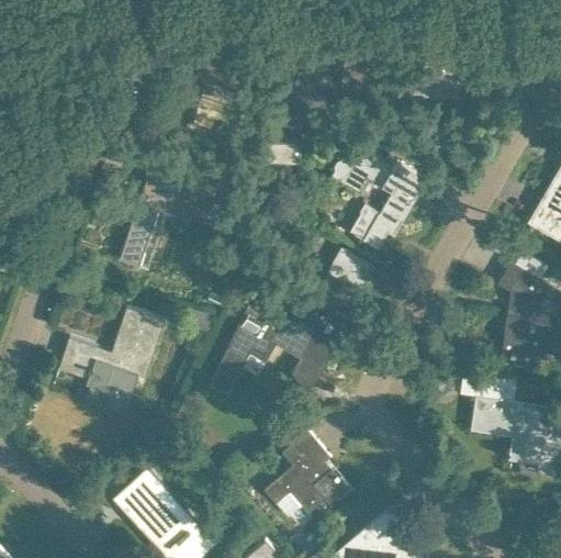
[(422,93),(422,98),(459,99),(460,81),(466,81),(482,82),(484,47),(450,46),(450,49),(442,49),(444,32),(429,32),(428,56),(424,56),(423,67),(410,67),(408,92),(422,93)]
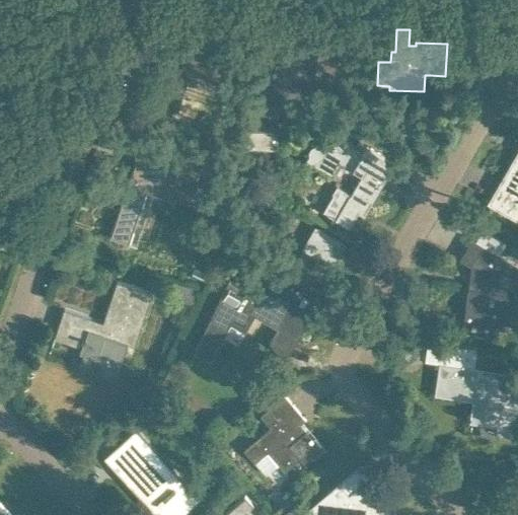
[(277,107),(241,106),(240,132),(276,134),(277,107)]
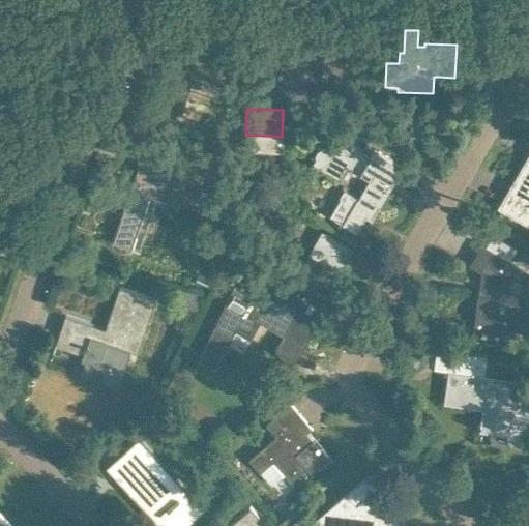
[(245,137),(245,153),(282,154),(282,137),(245,135),(245,137)]
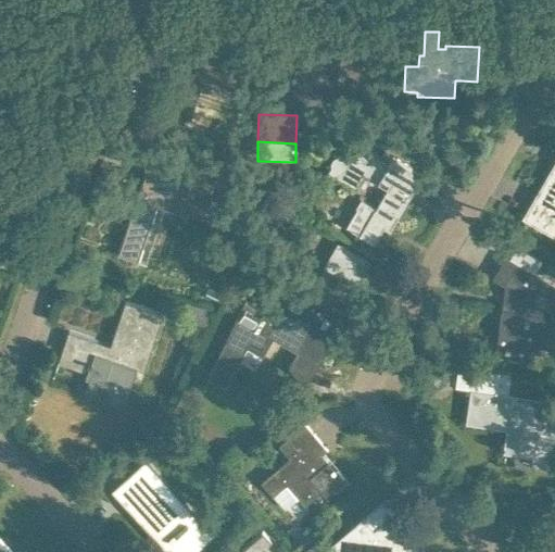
[(370,164),(357,157),(355,160),(340,151),(336,159),(333,159),(331,161),(329,163),(329,165),(330,168),(327,174),(354,190),(363,176),(387,190),(375,211),(361,203),(345,229),(374,246),(383,229),(389,233),(421,176),(392,159),(388,166),(374,158),(370,164)]
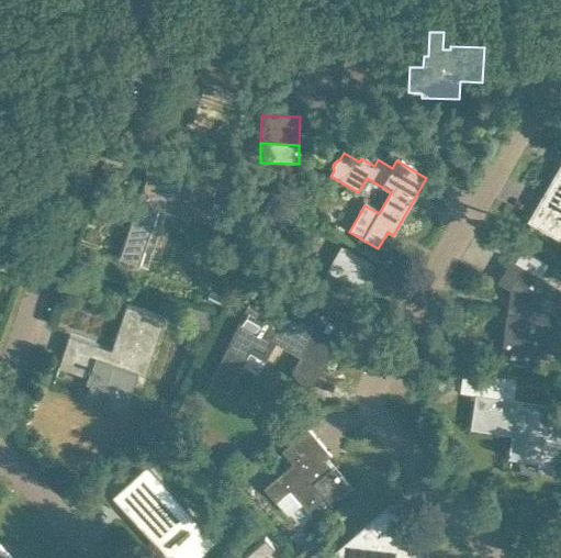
[(119,259),(138,266),(144,249),(157,209),(176,214),(210,226),(214,212),(208,209),(216,182),(216,181),(157,163),(155,168),(149,166),(136,207),(132,216),(119,259)]
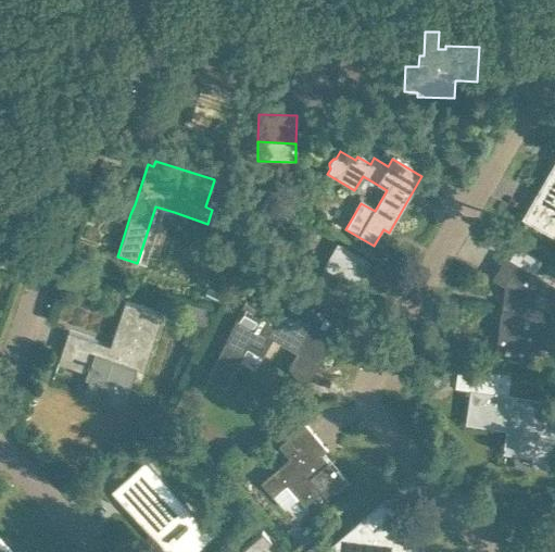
[(554,165),(552,171),(554,173),(539,200),(534,198),(522,218),(554,237),(554,165)]
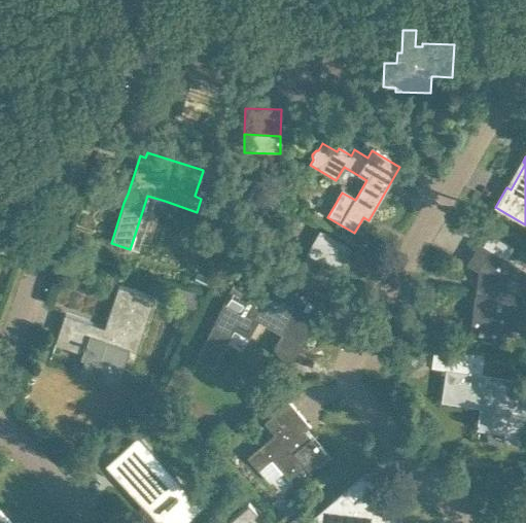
[(289,355),(350,252),(319,234),(306,256),(322,266),(310,287),(269,264),(249,297),(232,287),(196,360),(212,371),(232,328),(249,338),(259,320),(282,334),(275,347),(289,355)]
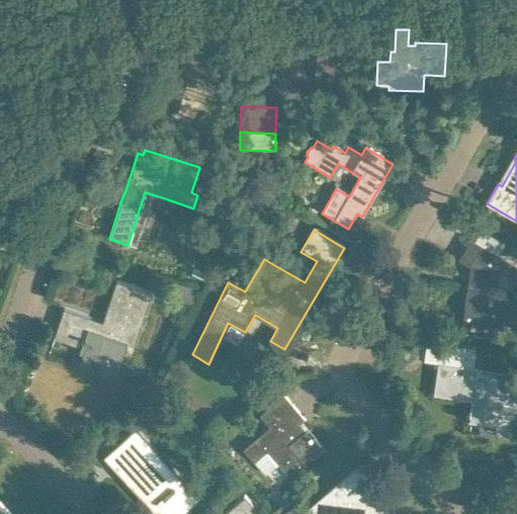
[(461,324),(469,325),(474,325),(471,336),(495,340),(497,329),(500,329),(506,289),(516,295),(516,268),(496,256),(502,245),(482,233),(476,244),(470,241),(457,262),(478,273),(476,291),(466,290),(461,324)]
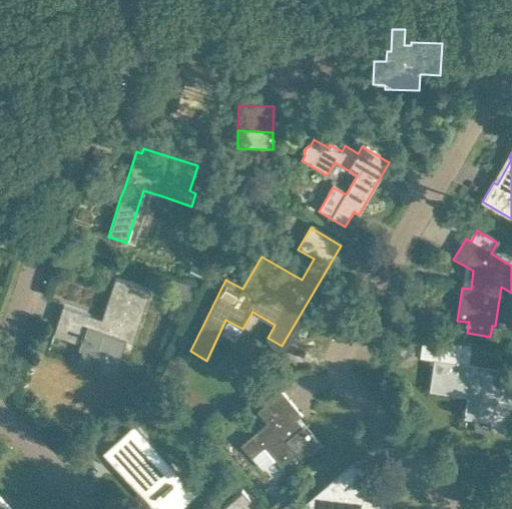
[(194,287),(169,279),(162,300),(187,308),(194,287)]
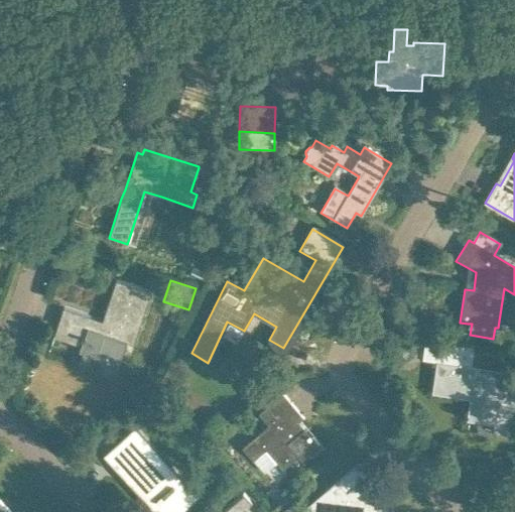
[(150,295),(116,283),(102,324),(62,310),(55,332),(84,341),(80,353),(84,355),(79,366),(114,378),(126,344),(132,347),(150,295)]
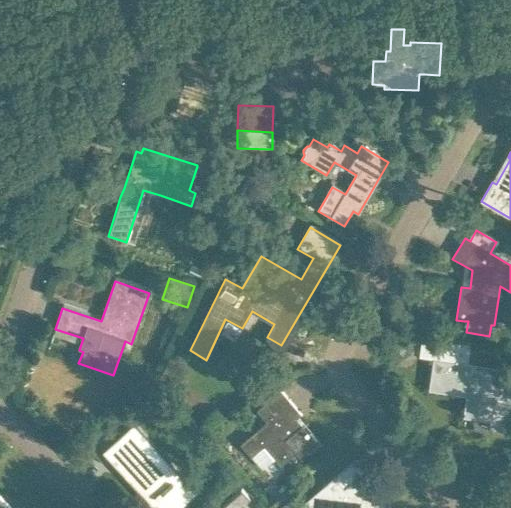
[(252,314),(246,325),(258,332),(264,320),(252,314)]
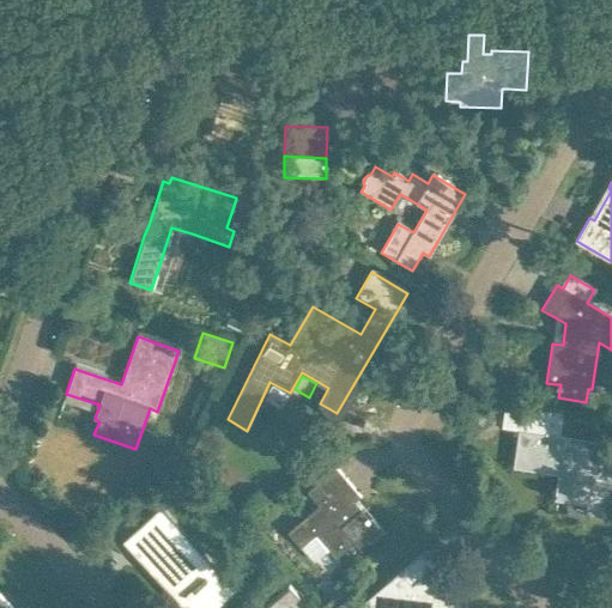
[(585,515),(607,518),(611,479),(611,445),(556,438),(559,413),(500,406),(496,431),(515,433),(510,470),(558,478),(556,499),(587,503),(585,515)]
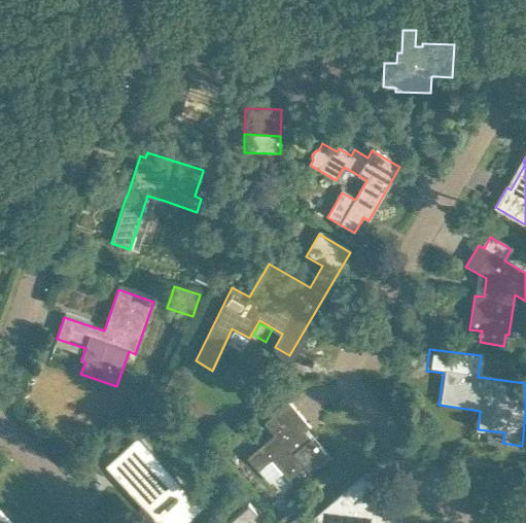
[(274,437),(247,459),(257,473),(269,485),(281,475),(287,481),(304,467),(307,472),(324,456),(305,432),(310,428),(288,403),(264,424),(274,437)]
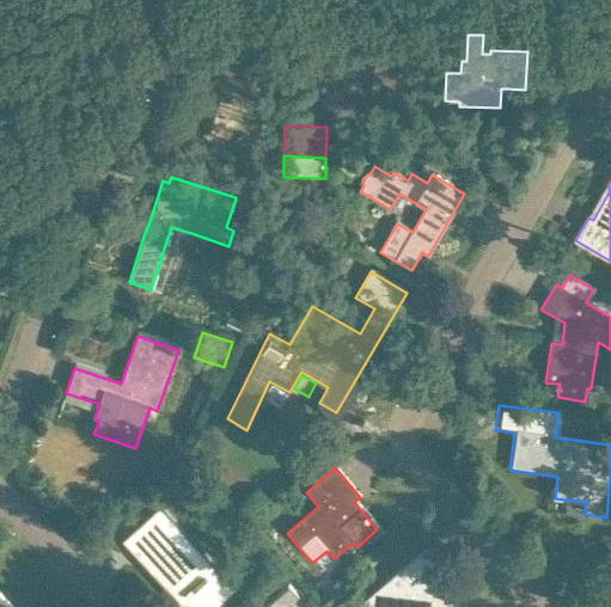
[(217,606),(234,590),(158,506),(120,540),(179,606),(217,606)]
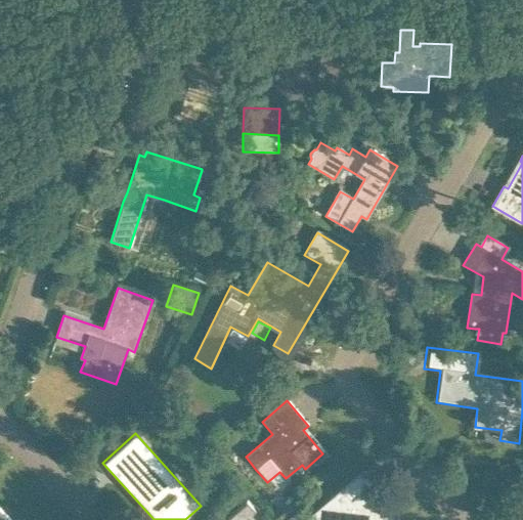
[(387,519),(383,515),(380,517),(361,495),(351,504),(341,492),(312,516),(315,519),(387,519)]
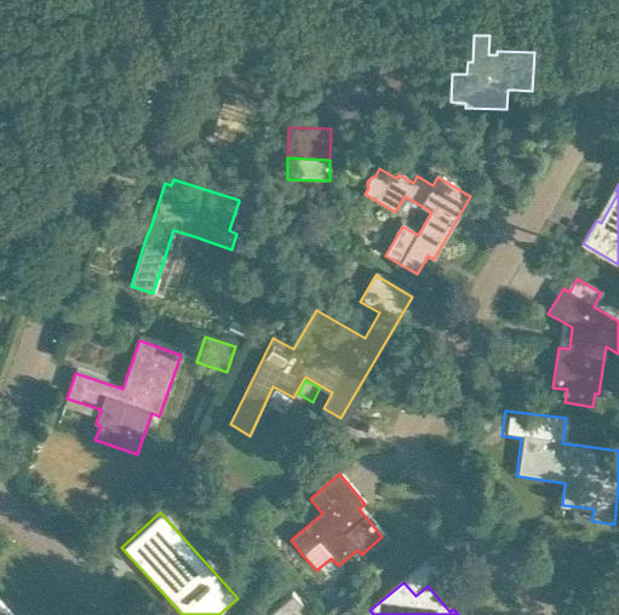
[(291,596),(270,614),(298,614),(297,613),(302,607),(291,596)]
